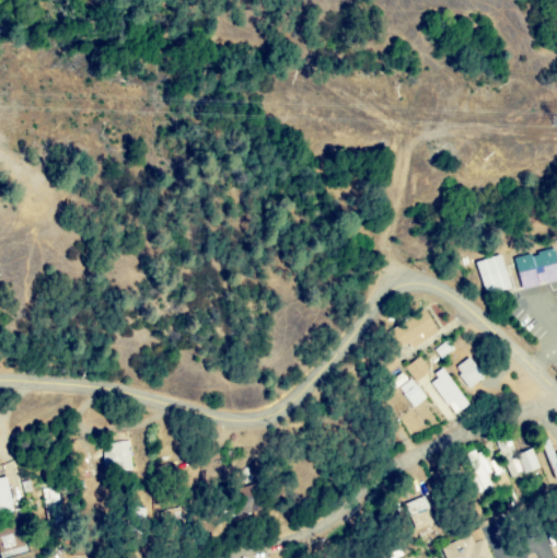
[(515,257),(522,288),(556,280),(556,248),(515,257)]
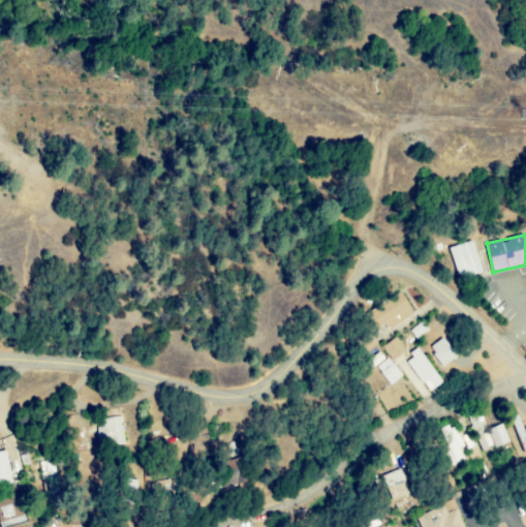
[(459,278),(483,273),(476,241),(452,246),(459,278)]
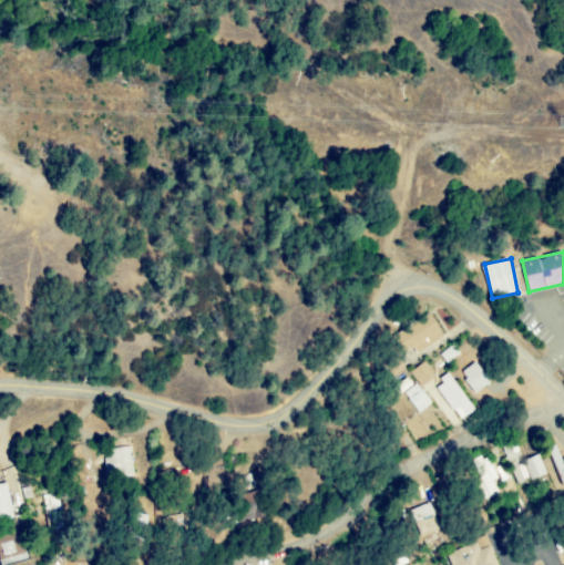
[(417,356),(447,334),(431,311),(401,334),(417,356)]
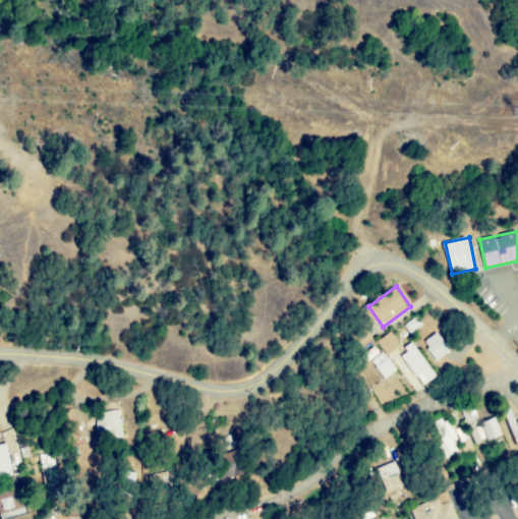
[(439,360),(452,350),(438,331),(424,342),(439,360)]
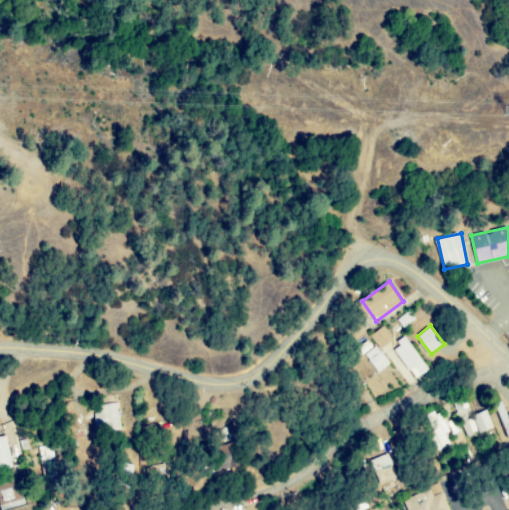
[(371,334),(379,348),(394,340),(387,326),(371,334)]
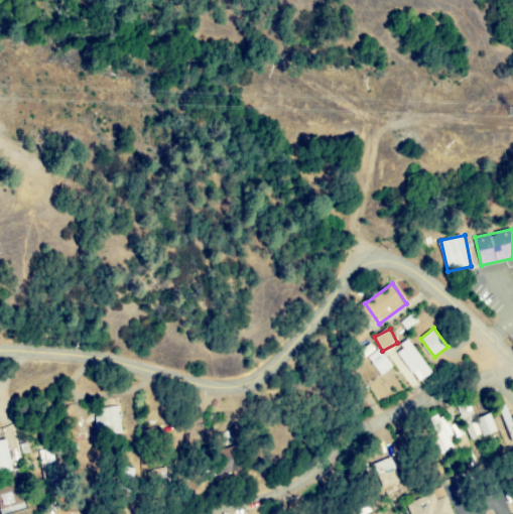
[(418,381),(432,373),(412,340),(398,348),(418,381)]
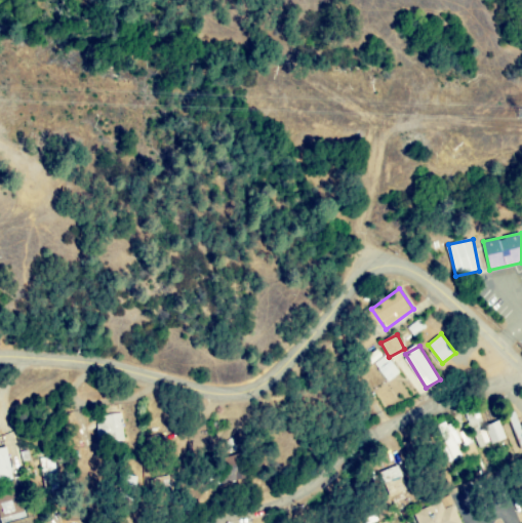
[(369,354),(374,362),(385,356),(379,348),(369,354)]
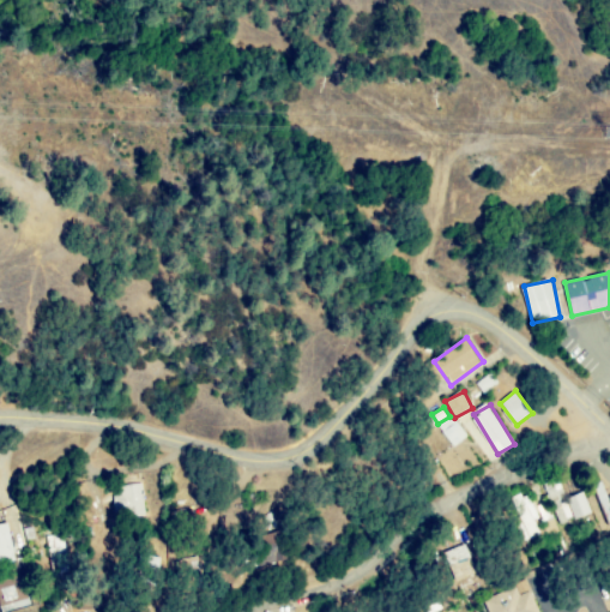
[(439,425),(454,447),(469,436),(453,415),(439,425)]
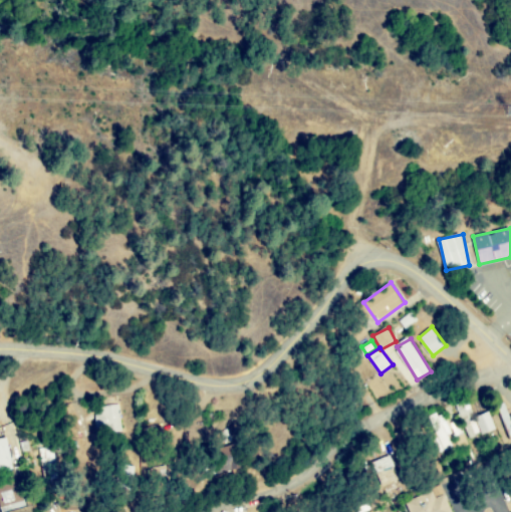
[(94,407),(97,433),(122,430),(119,404),(94,407)]
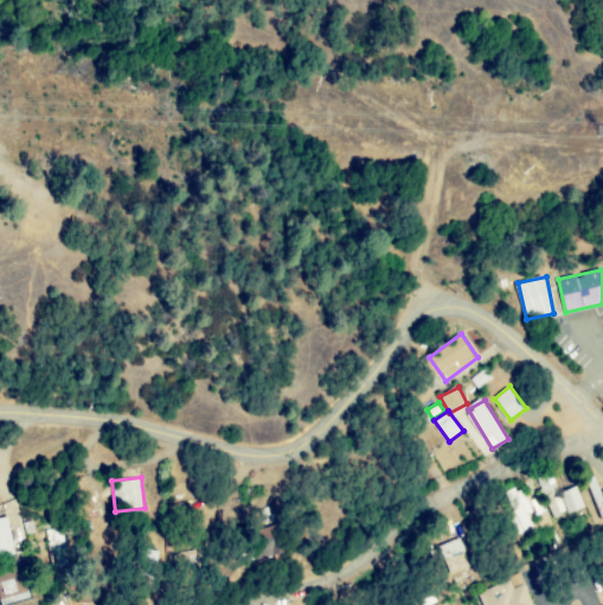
[(534,527),(528,513),(534,511),(524,485),(507,492),(523,532),(534,527)]
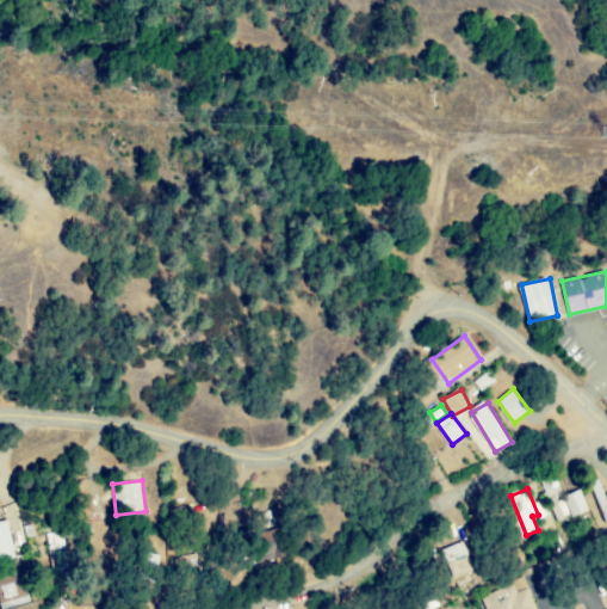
[(589,511),(582,488),(565,494),(567,499),(552,504),(557,521),(589,511)]
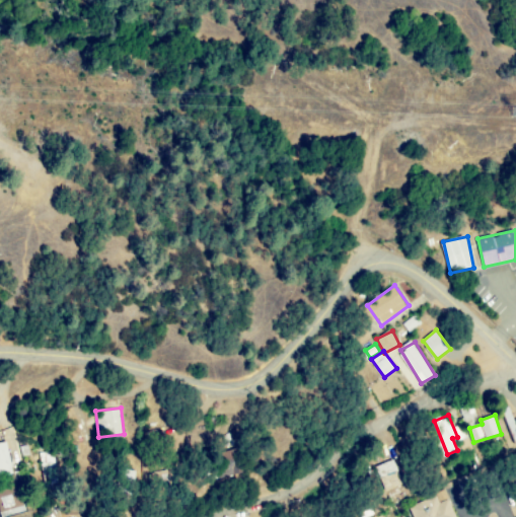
[(0,472),(13,470),(7,441),(0,442),(0,472)]
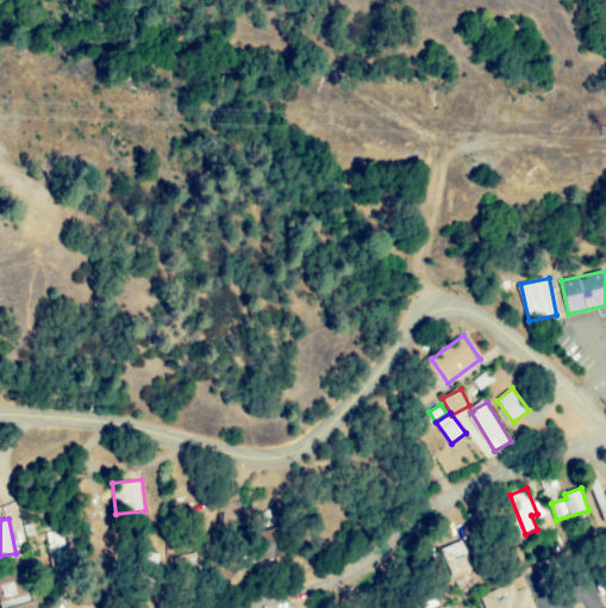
[(482,595),(487,607),(537,607),(529,585),(520,589),(516,579),(482,595)]
